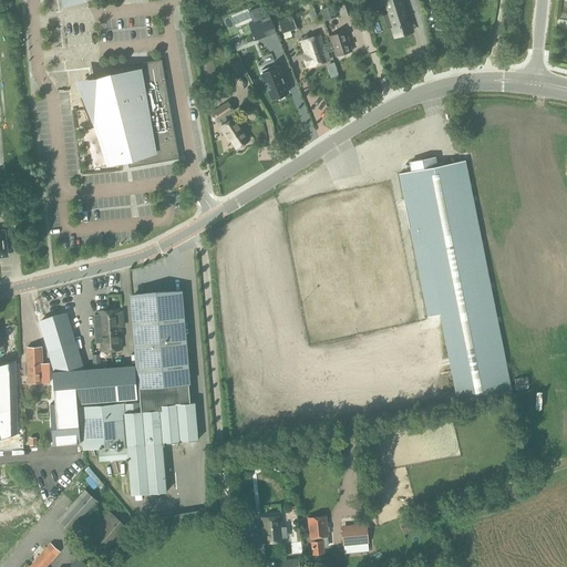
[(340,0),(336,2),(340,17),(354,12),(350,0),(340,0)]
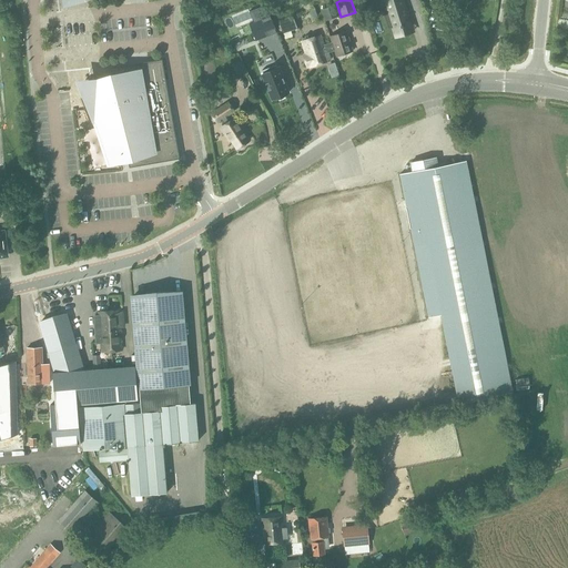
[(403,0),(385,0),(381,2),(388,29),(393,27),(395,32),(412,27),(403,0)]
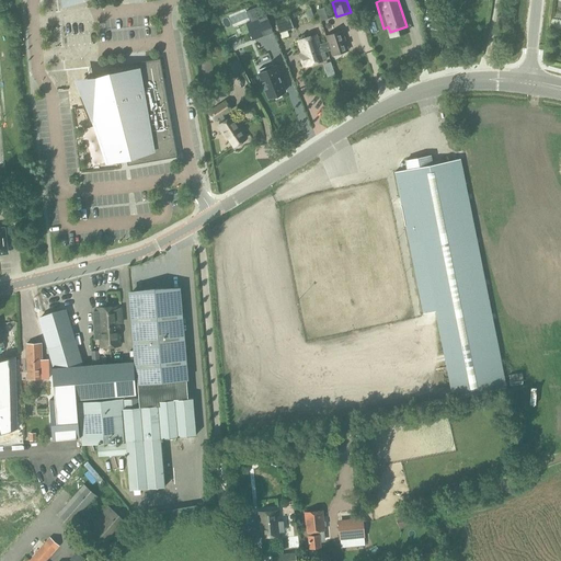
[(259,7),(247,11),(251,22),(247,24),(253,39),(273,32),(263,6),(263,4),(259,7)]
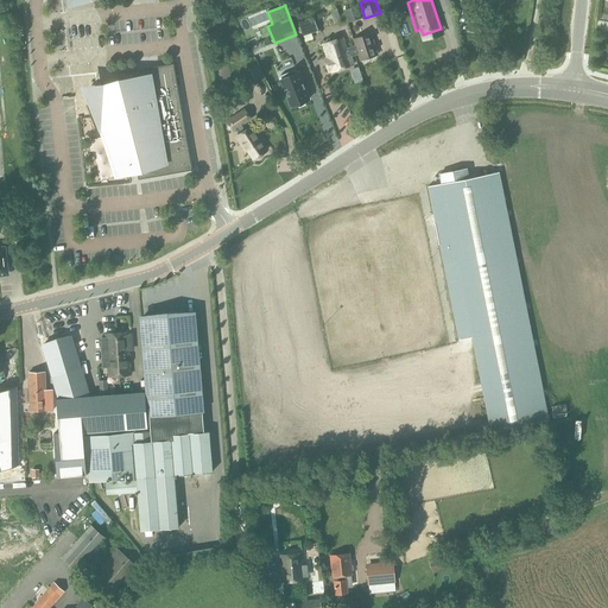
[(344,11),(348,18),(359,14),(356,6),(344,11)]
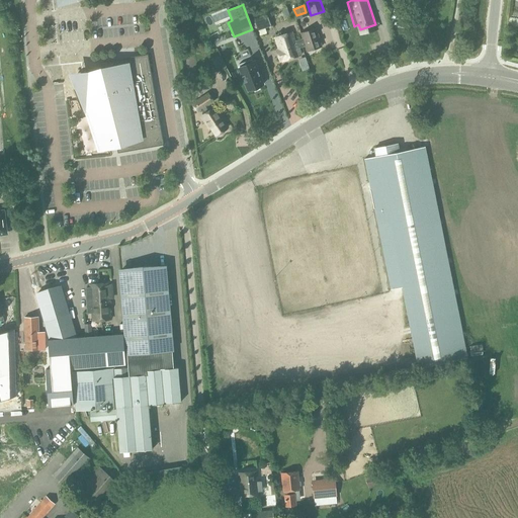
[(267,15),(255,19),(258,30),(271,26),(267,15)]
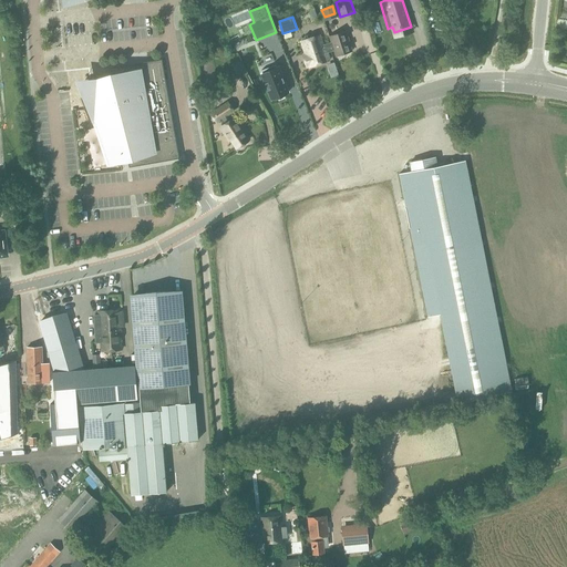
[(328,43),(330,51),(333,50),(336,57),(352,51),(346,31),(329,37),(331,42),(328,43)]
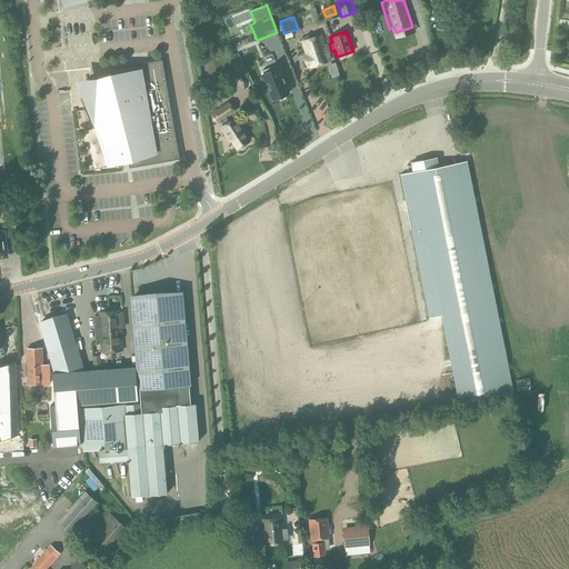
[(331,51),(329,43),(323,46),(321,36),(310,39),(309,36),(306,37),(307,40),(302,42),(306,55),(305,55),(309,68),(331,60),(328,52),(331,51)]
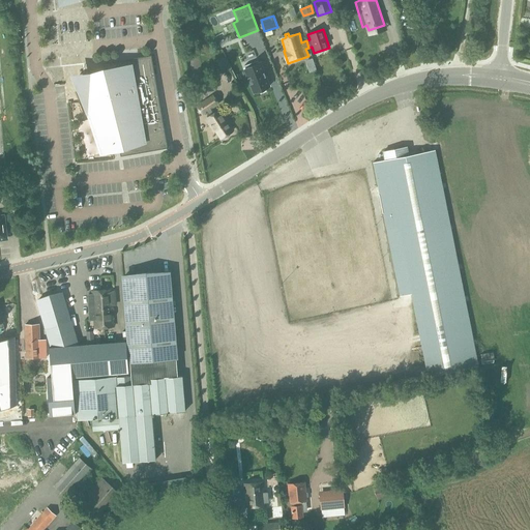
[(89,77),(89,72),(70,76),(76,91),(85,116),(100,160),(168,148),(151,55),(105,63),(106,72),(89,77)]
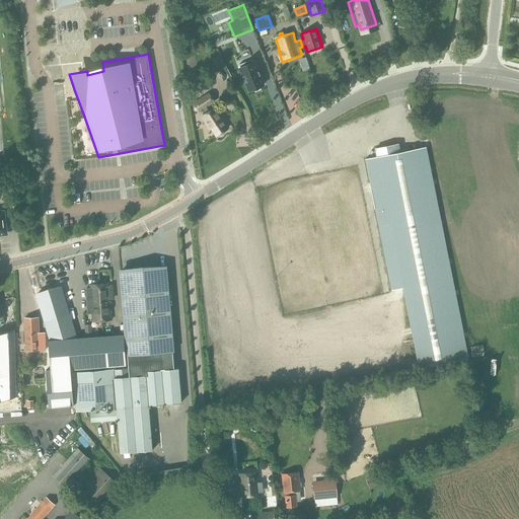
[(217,69),(226,65),(221,56),(213,60),(217,69)]
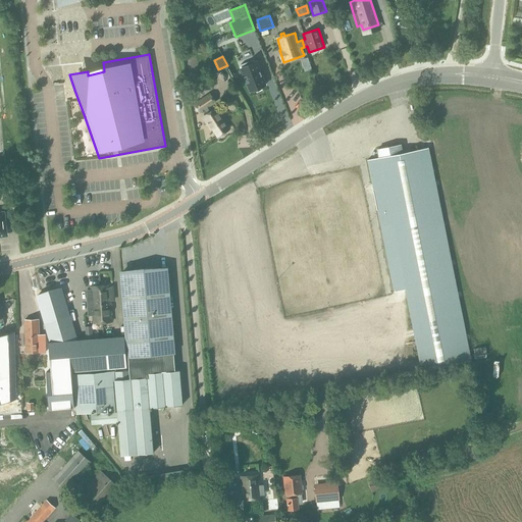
[(254,59),(241,65),(242,68),(251,92),(265,86),(256,62),(255,63),(254,59)]
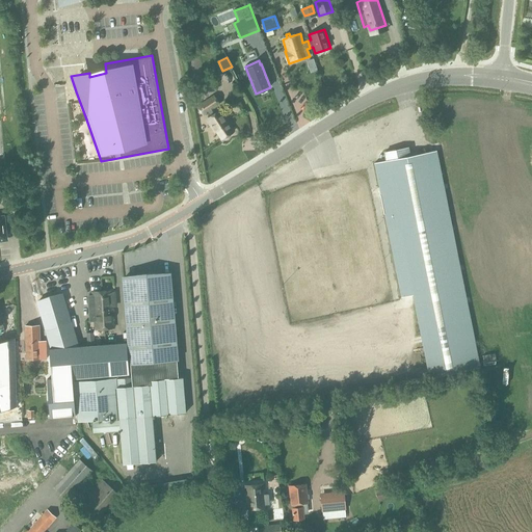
[(202,81),(206,94),(217,89),(214,78),(202,81)]
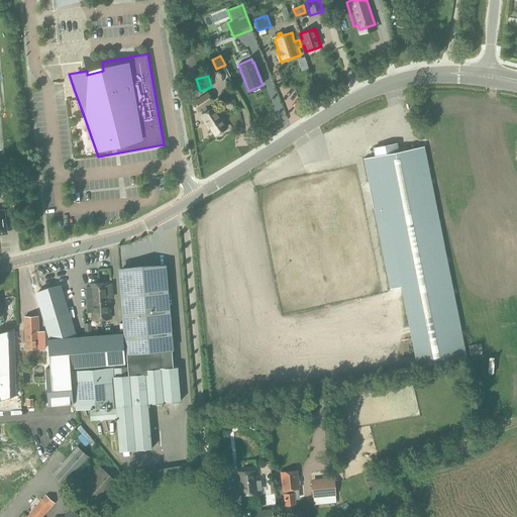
[(191,103),(197,113),(215,102),(208,92),(191,103)]
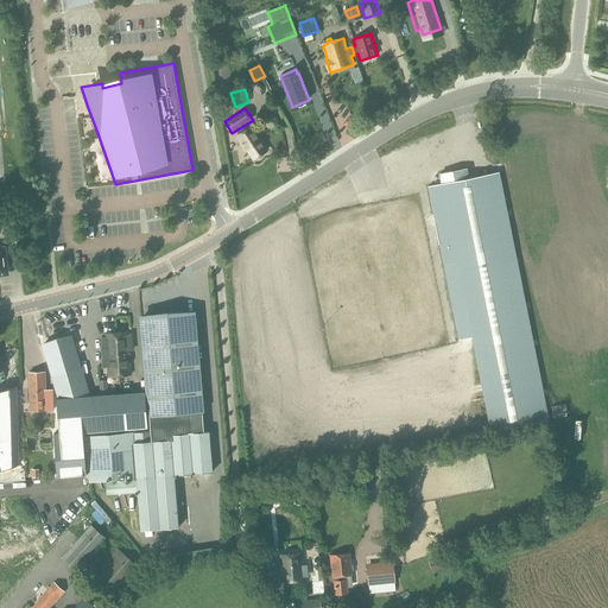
[(247,151),(253,159),(266,151),(261,143),(263,143),(252,127),(236,137),(246,152),(247,151)]
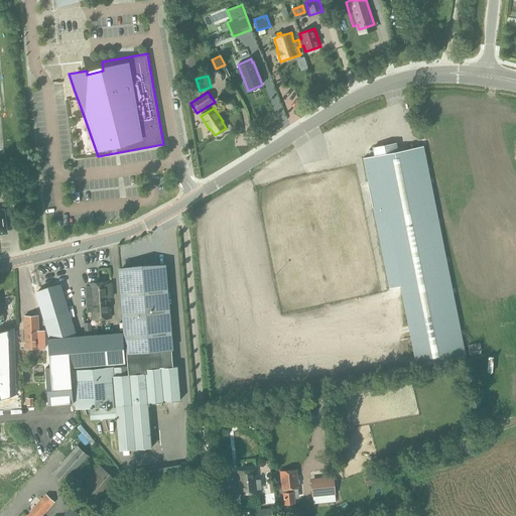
[(390,288),(400,286),(416,367),(466,357),(423,146),(398,151),(397,143),(373,148),(375,156),(363,158),(390,288)]
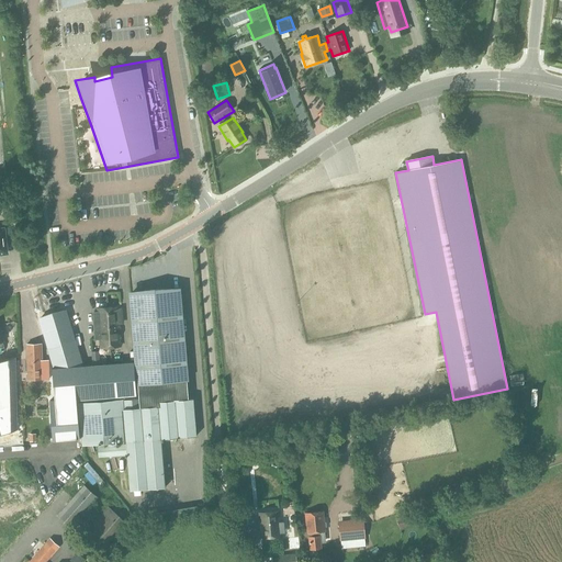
[(167,291),(131,294),(139,400),(123,401),(123,400),(79,403),(82,446),(126,442),(126,444),(126,454),(130,490),(166,487),(161,439),(197,436),(193,398),(176,401),(171,346),(184,345),(180,290),(172,291),(172,289),(167,290),(167,291)]
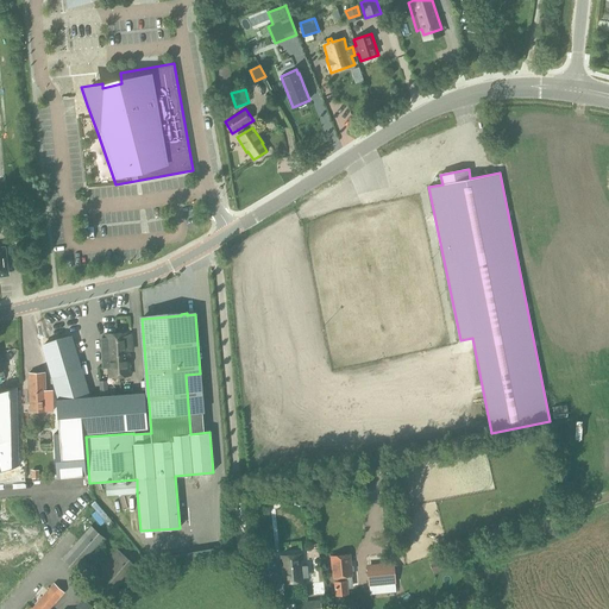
[(129,333),(118,334),(120,376),(131,375),(130,351),(132,351),(131,334),(129,334),(129,333)]
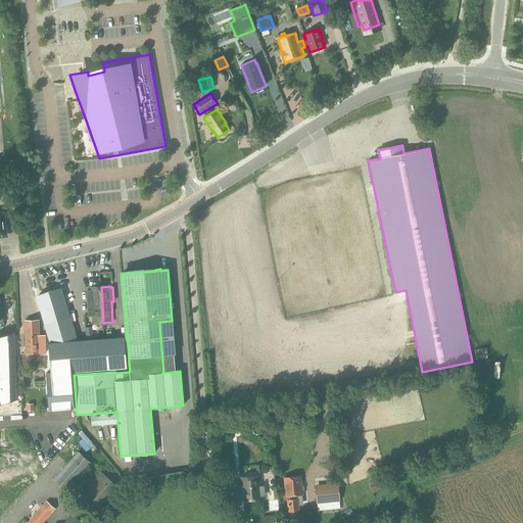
[(92,290),(87,291),(88,317),(93,316),(94,324),(103,323),(101,287),(92,287),(92,290)]
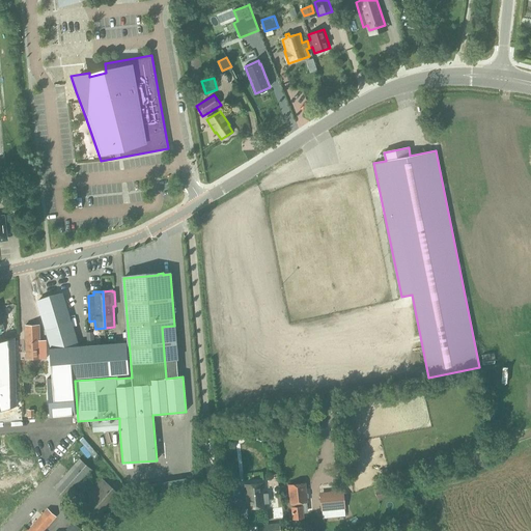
[(61,295),(38,301),(50,339),(50,340),(50,348),(52,379),(48,379),(50,417),(75,415),(72,378),(108,374),(129,373),(127,342),(106,343),(71,346),(70,334),(74,333),(61,295)]
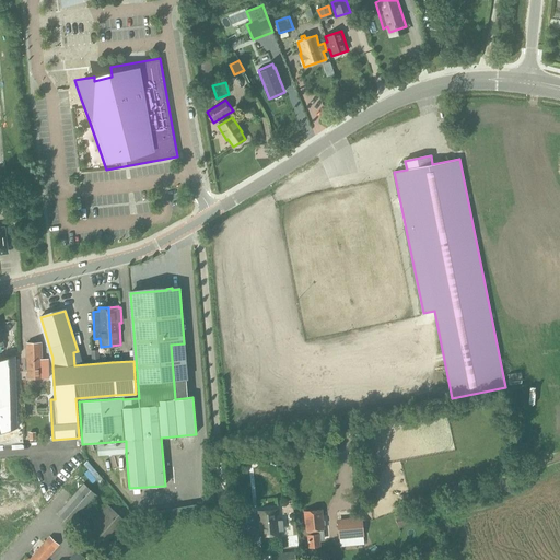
[(43,360),(42,342),(27,343),(27,361),(25,361),(26,369),(27,369),(28,378),(49,377),(48,359),(43,360)]
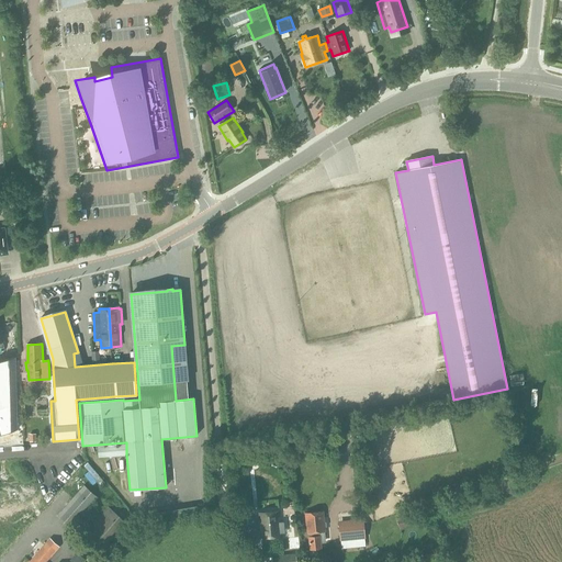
[(15,358),(0,361),(0,435),(18,430),(15,358)]
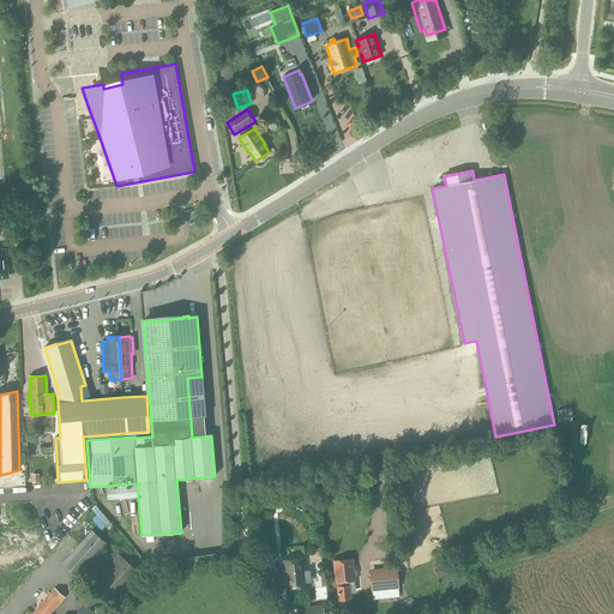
[(49,451),(49,429),(30,428),(29,437),(37,437),(37,451),(49,451)]
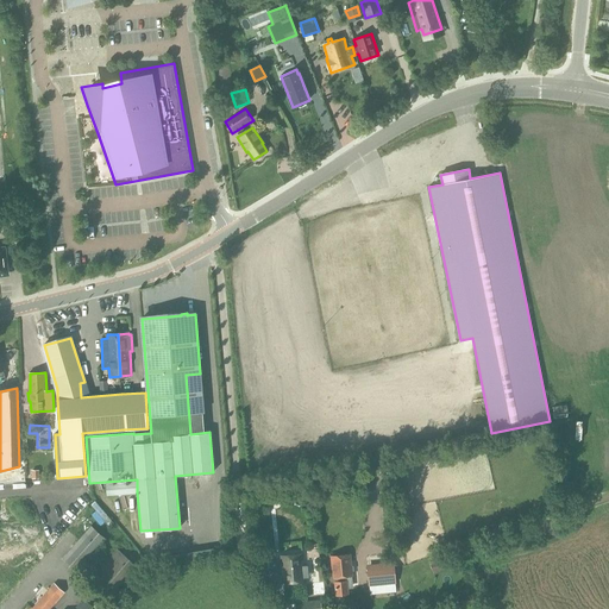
[(119,494),(137,493),(137,481),(118,482),(119,494)]
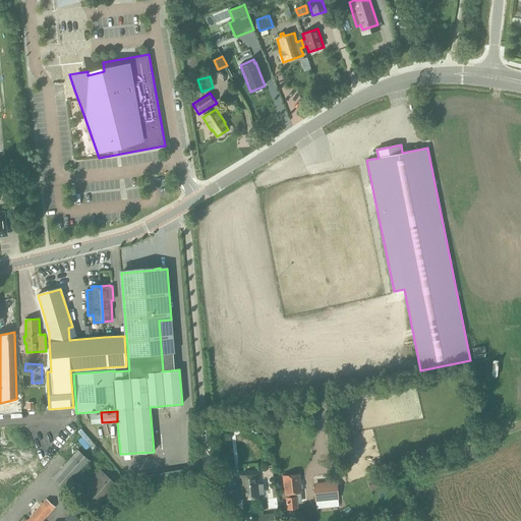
[(54,478),(66,488),(91,461),(77,450),(54,478)]
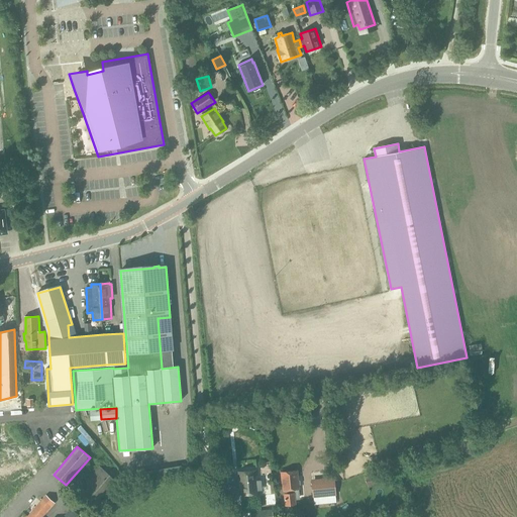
[(87,475),(90,477),(75,494),(96,512),(120,484),(99,466),(93,473),(92,472),(92,473),(91,472),(87,475)]
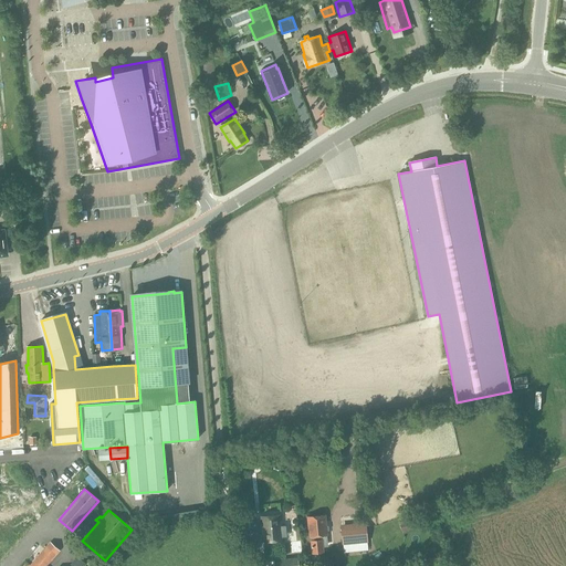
[(263,542),(283,540),(281,515),(261,517),(263,542)]
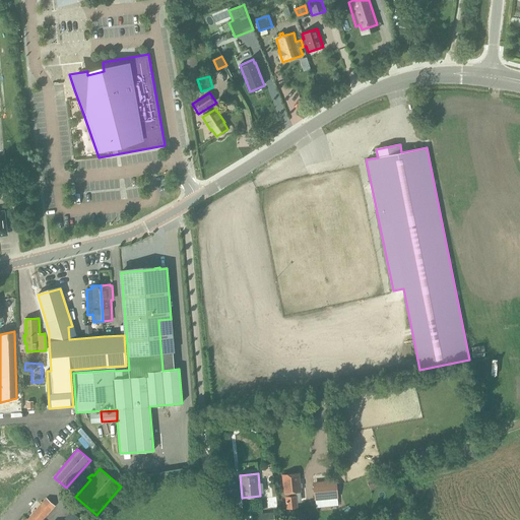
[(297,503),(302,503),(299,473),(282,475),(286,509),(297,509),(297,503)]
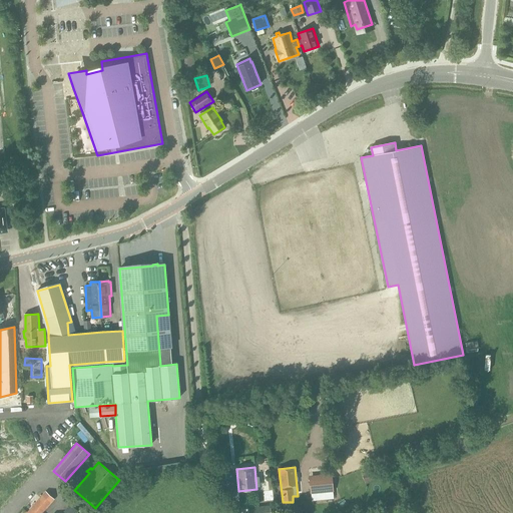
[(364,483),(376,478),(373,469),(361,474),(364,483)]
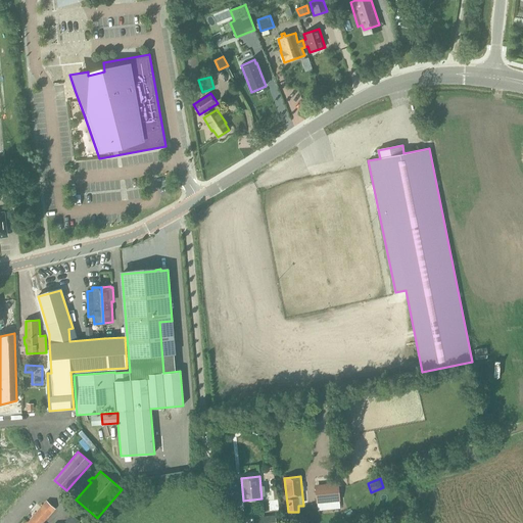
[(318,513),(342,511),(339,486),(333,486),(333,482),(325,483),(325,487),(315,488),(318,513)]
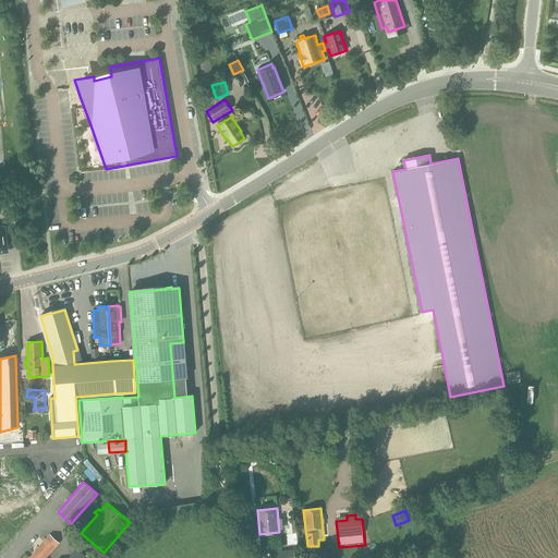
[(45,557),(59,543),(50,535),(28,557),(45,557)]
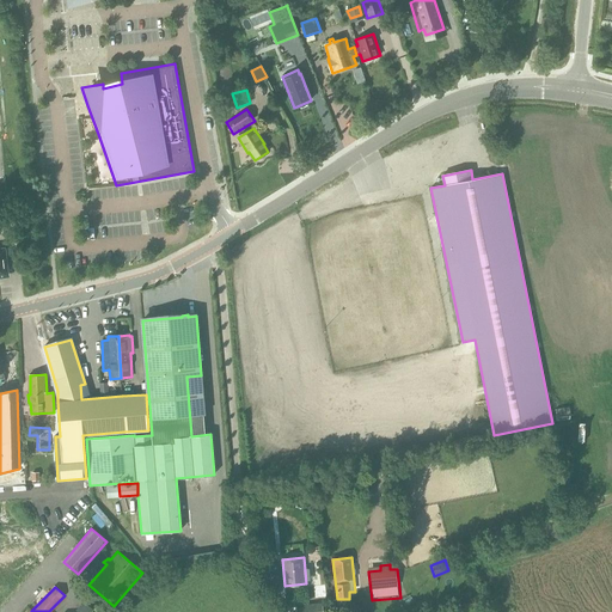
[(92,611),(95,610),(85,601),(77,611),(78,611),(92,611)]
